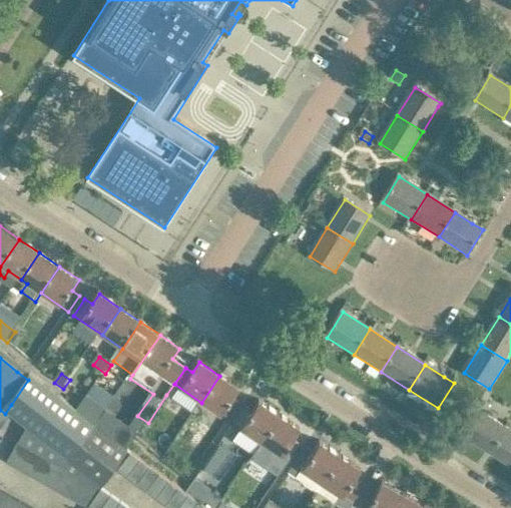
[(5,414),(13,421),(32,435),(19,450),(29,455),(39,461),(49,466),(59,471),(69,477),(79,482),(88,487),(100,494),(102,492),(129,453),(127,452),(128,451),(97,427),(79,413),(78,413),(30,376),(28,380),(11,405),(5,414)]
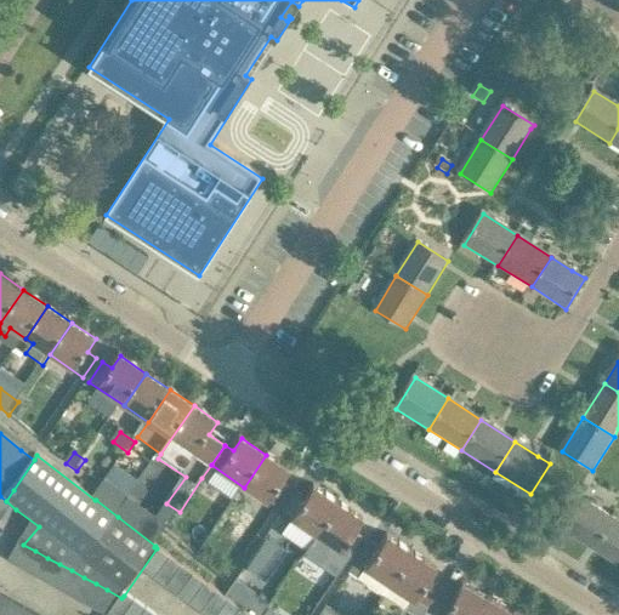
[(291,472),(266,455),(244,488),(278,511),(291,490),(283,484),(291,472)]
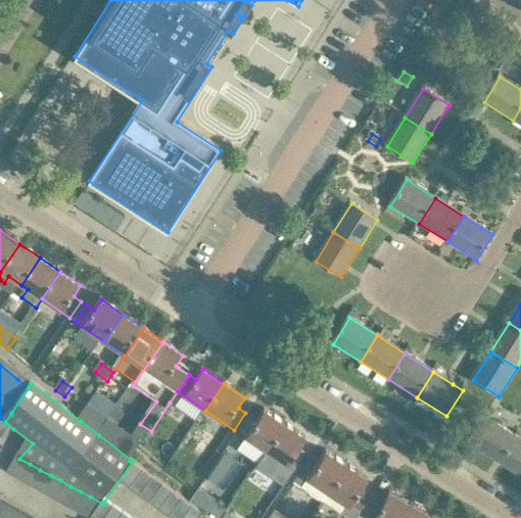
[(99,435),(108,421),(90,407),(81,421),(99,435)]
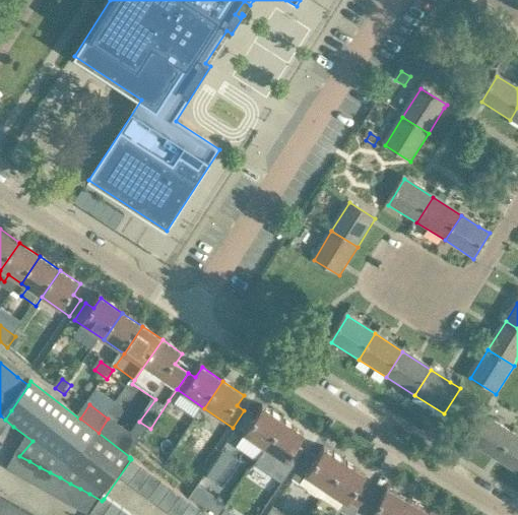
[(266,450),(284,423),(264,409),(257,419),(249,413),(238,431),(266,450)]
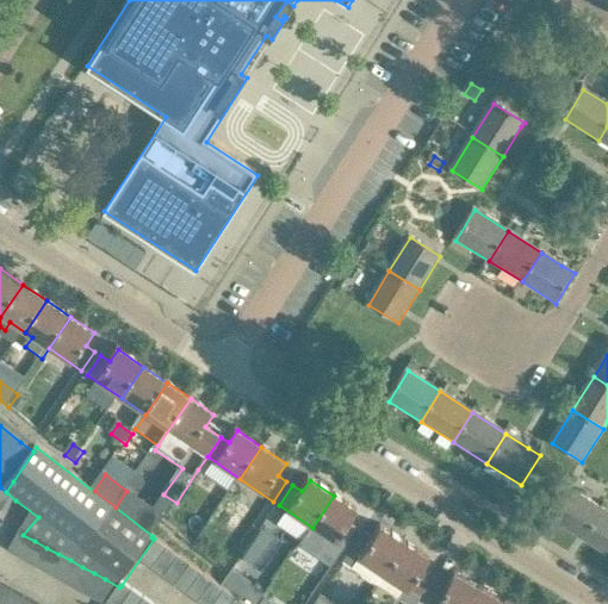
[(0,506),(7,512),(16,500),(6,492),(0,487),(0,506)]
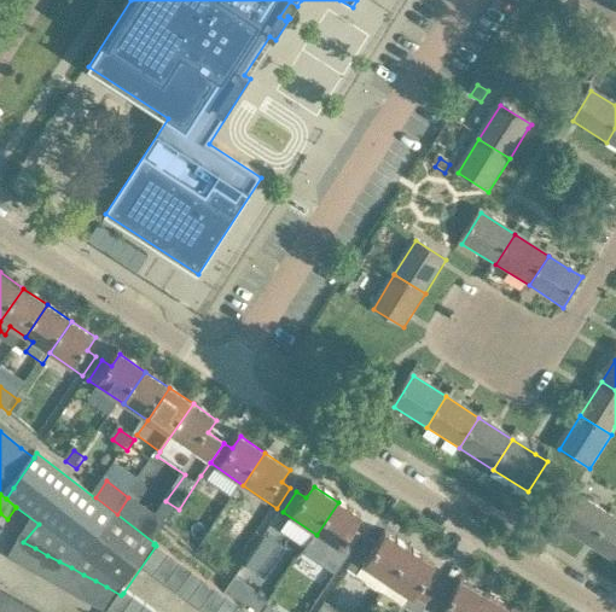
[(591,547),(610,517),(576,496),(557,526),(591,547)]
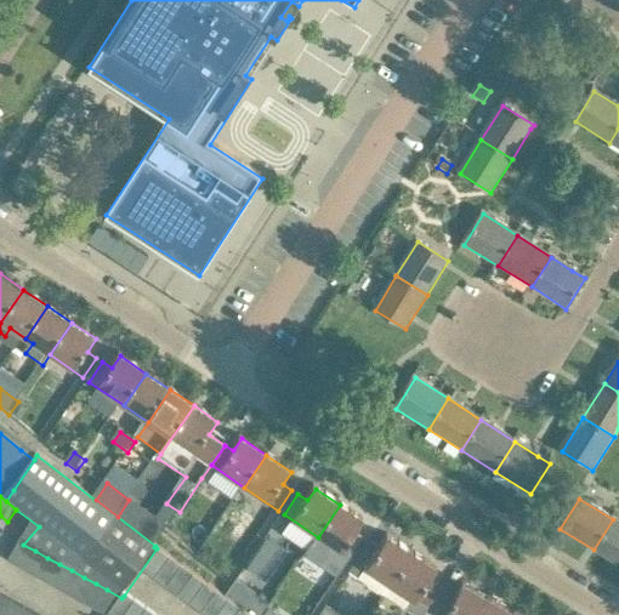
[(364,522),(340,505),(318,537),(352,561),(365,540),(357,534),(364,522)]
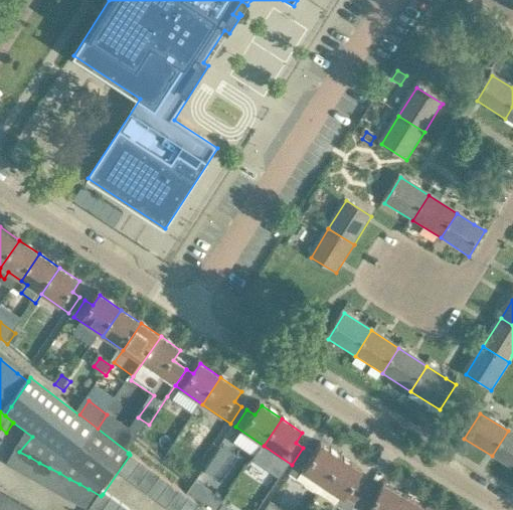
[(512,434),(508,431),(492,456),(512,470),(512,434)]
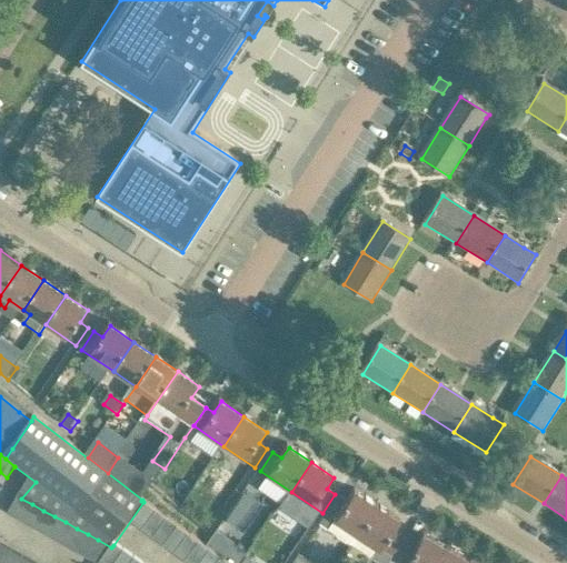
[(351,548),(378,508),(356,493),(349,504),(340,499),(321,526),(351,548)]
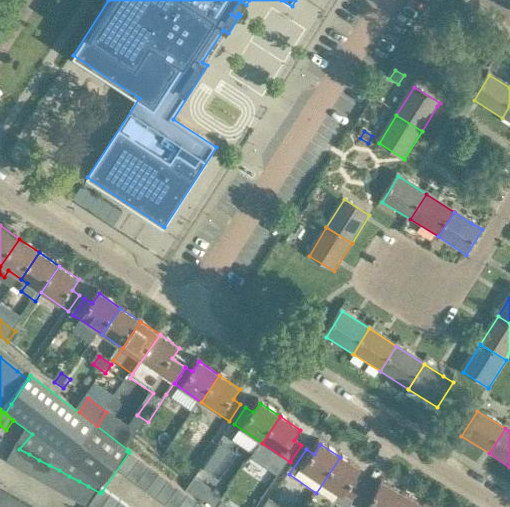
[(29,454),(19,449),(9,468),(19,473),(29,454)]
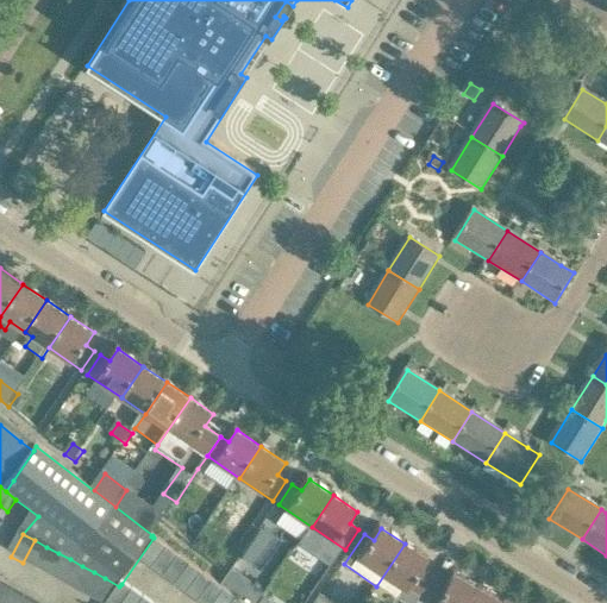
[(47,547),(35,540),(23,563),(35,570),(47,547)]
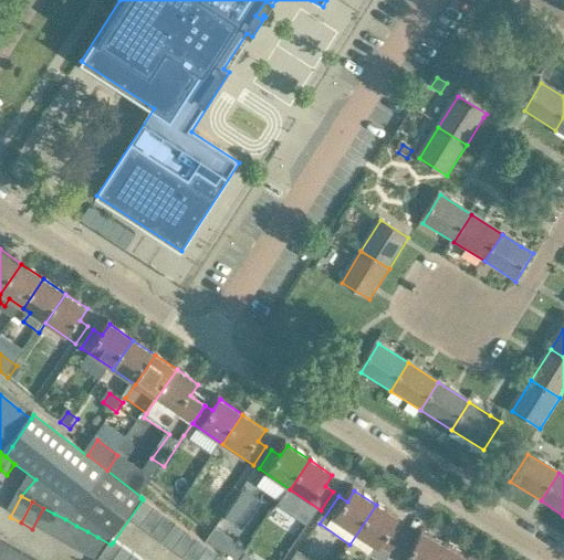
[(141,530),(155,510),(145,503),(131,522),(141,530)]
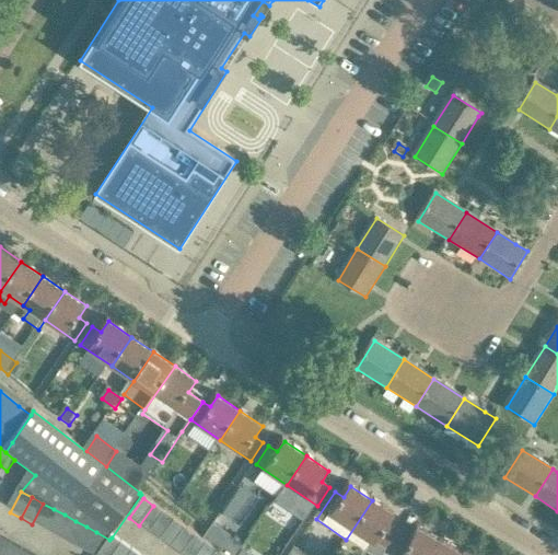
[(395,516),(372,500),(346,540),(368,554),(383,554),(385,551),(396,531),(387,527),(395,516)]
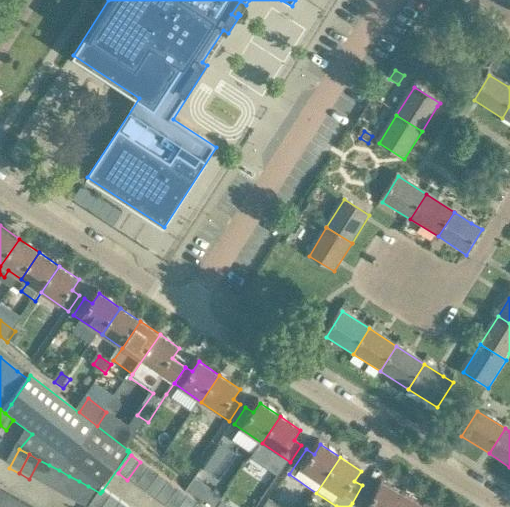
[(49,465),(39,460),(29,479),(39,484),(49,465)]
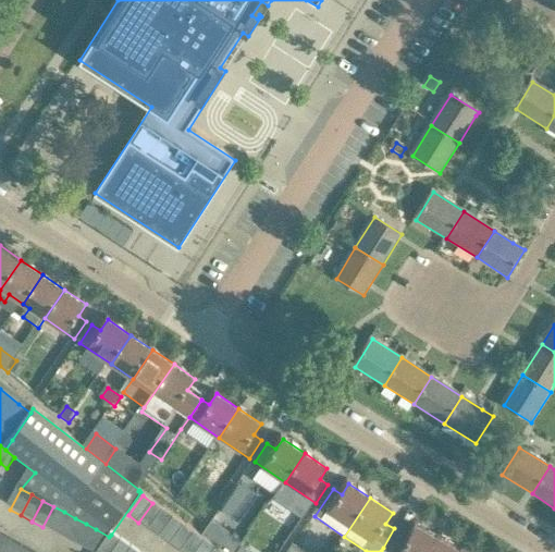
[(149,530),(163,511),(152,503),(138,523),(149,530)]
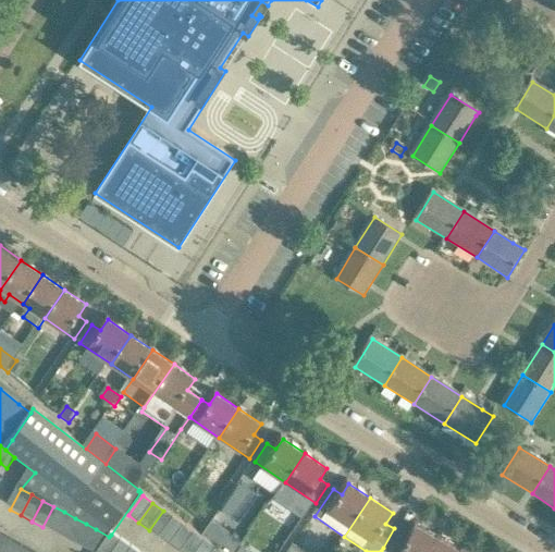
[(64,512),(53,506),(42,527),(53,532),(64,512)]
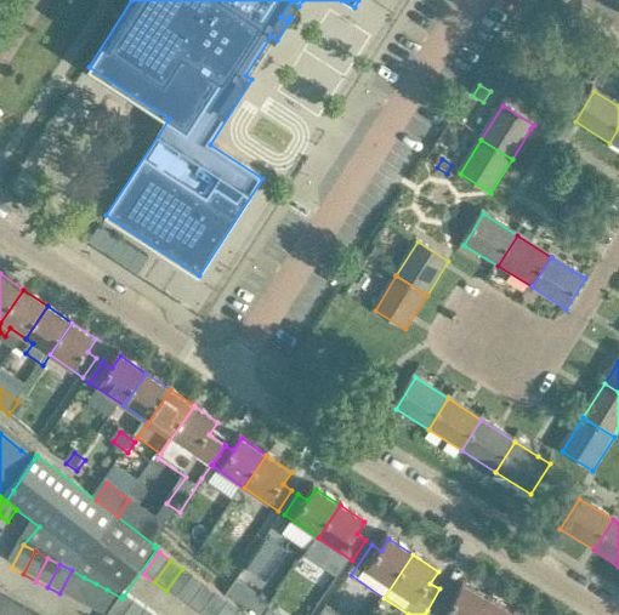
[(179,599),(194,578),(182,569),(166,591),(179,599)]
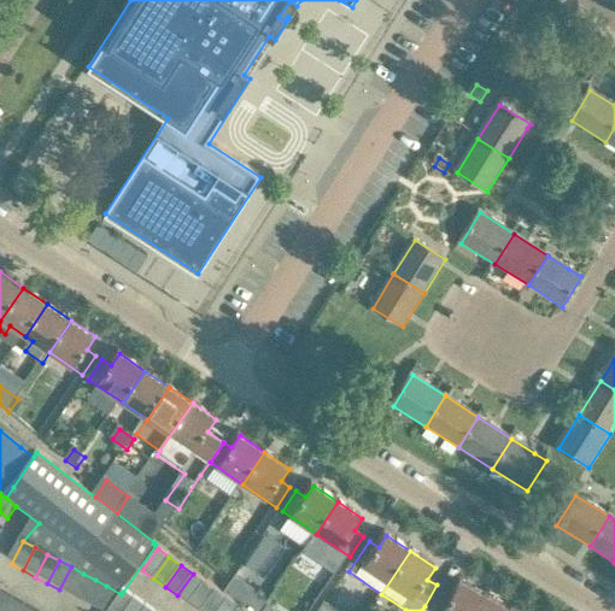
[(83,574),(71,567),(59,589),(70,597),(83,574)]
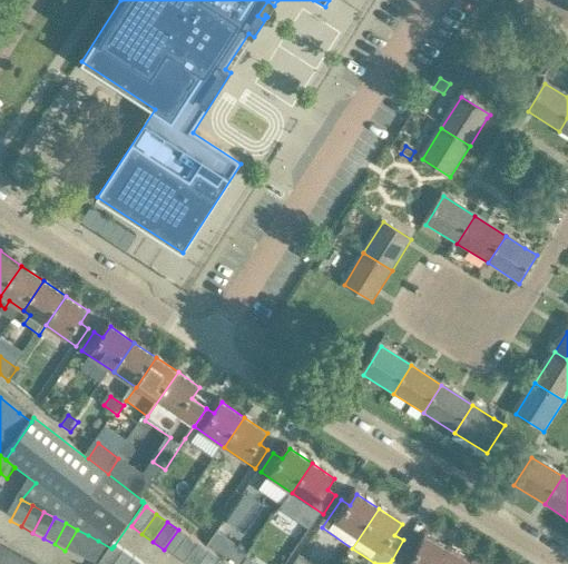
[(88,535),(77,530),(65,551),(76,556),(88,535)]
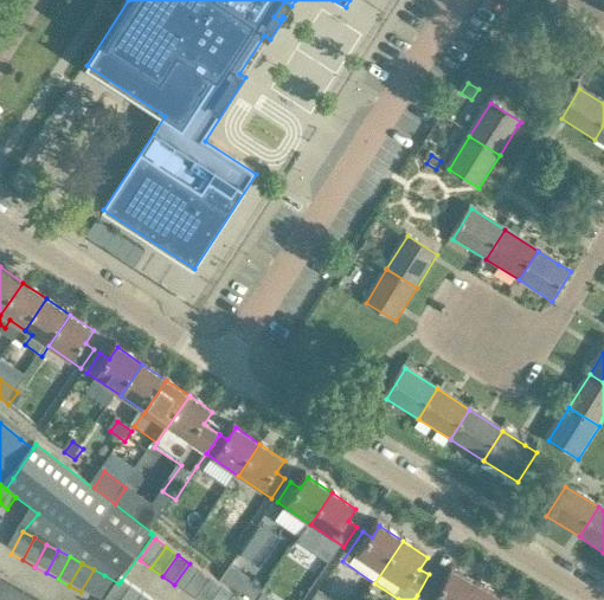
[(185,593),(200,572),(190,563),(174,585),(185,593)]
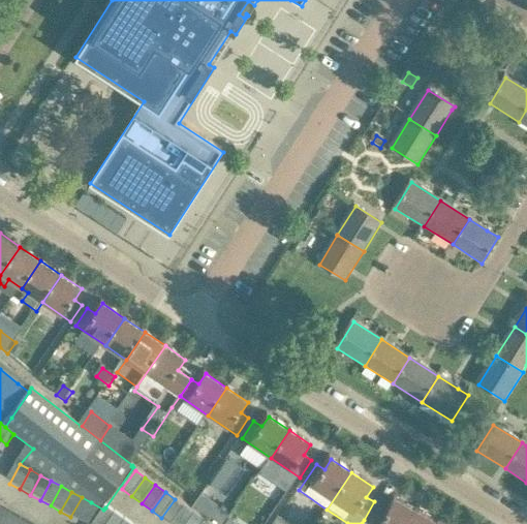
[(91,502),(82,497),(70,517),(81,522),(91,502)]
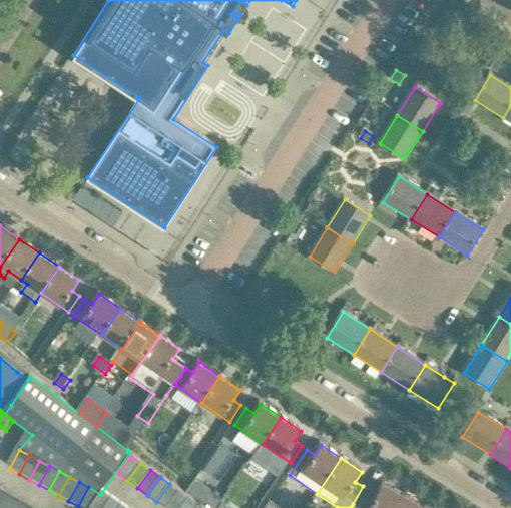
[(167,507),(179,491),(169,484),(156,502),(163,507),(167,507)]
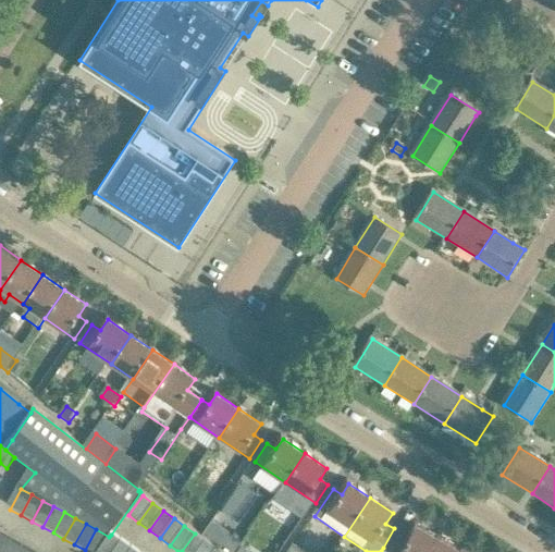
[(431,551),(440,539),(416,526),(409,537),(394,528),(383,548),(390,551),(431,551)]
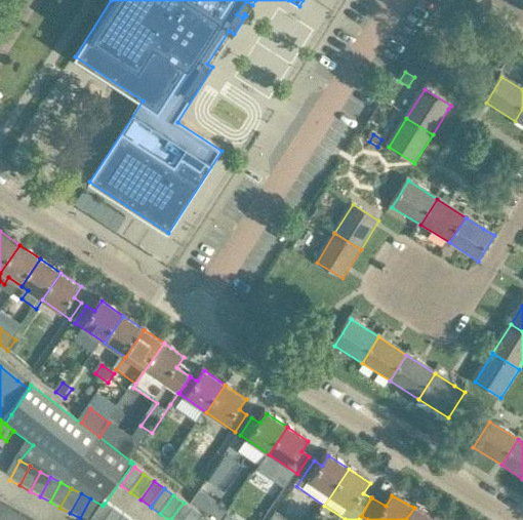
[(103,506),(90,498),(80,518),(82,519),(93,519),(103,506)]
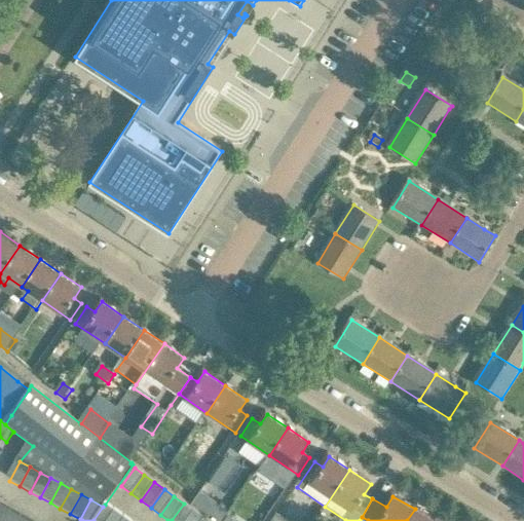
[(186,520),(194,511),(184,504),(172,520),(186,520)]
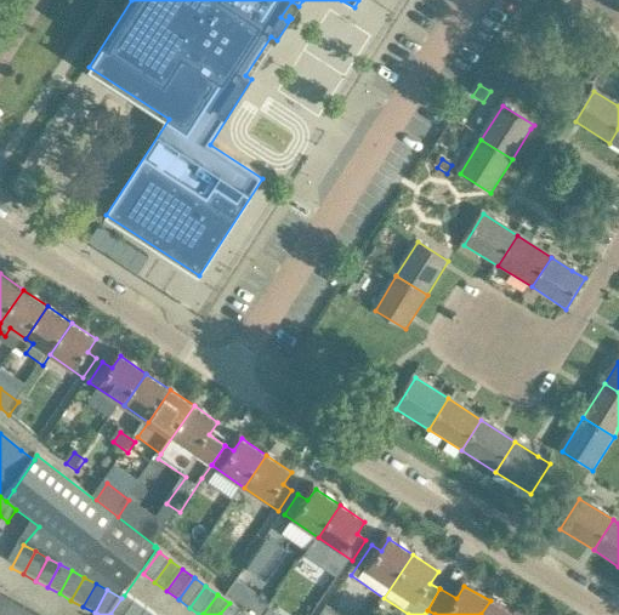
[(128,614),(136,604),(124,596),(121,598),(111,614),(128,614)]
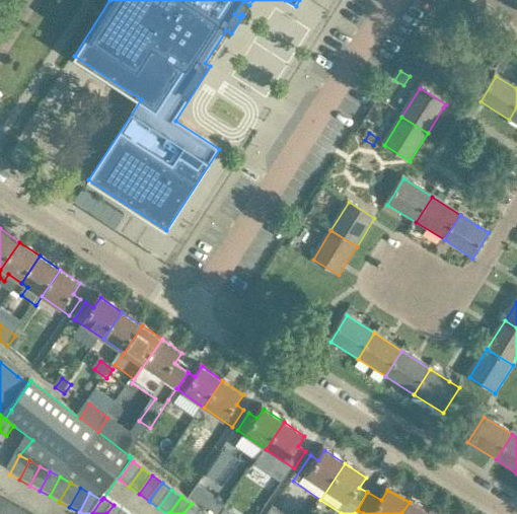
[(4,513),(9,506),(0,500),(0,513),(4,513)]
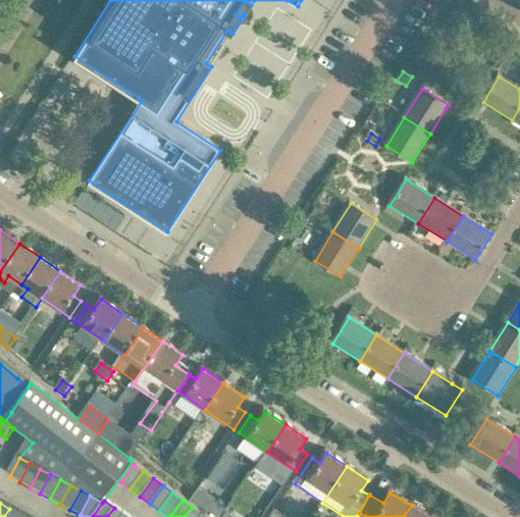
[(433,516),(412,505),(404,516),(433,516)]
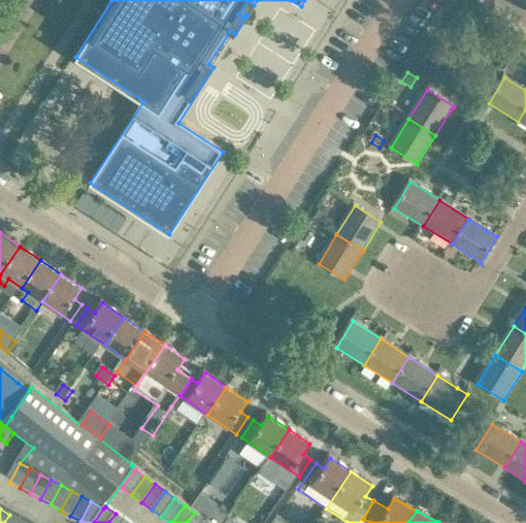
[(202,522),(204,520),(195,513),(187,522),(202,522)]
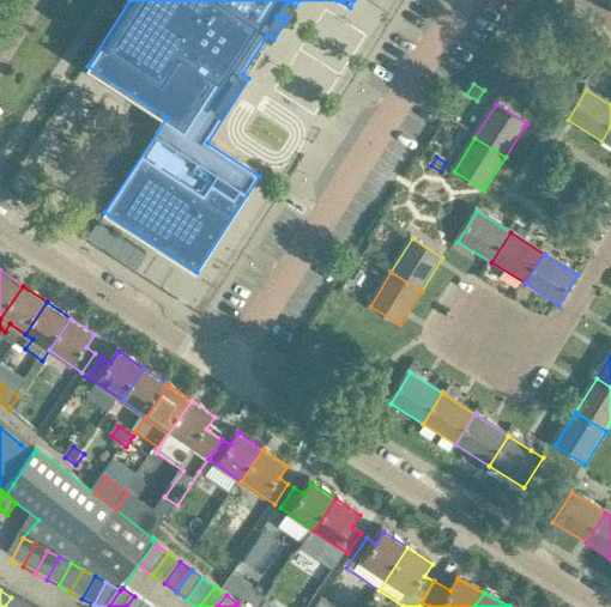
[(144,606),(146,604),(134,596),(126,606),(144,606)]
